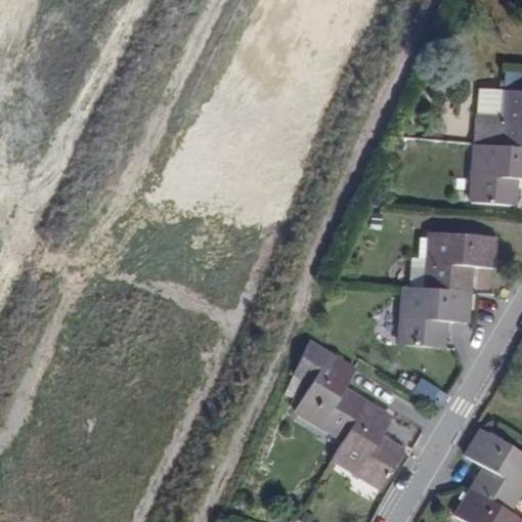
[(498,114),(501,89),(478,87),(476,112),(498,114)]
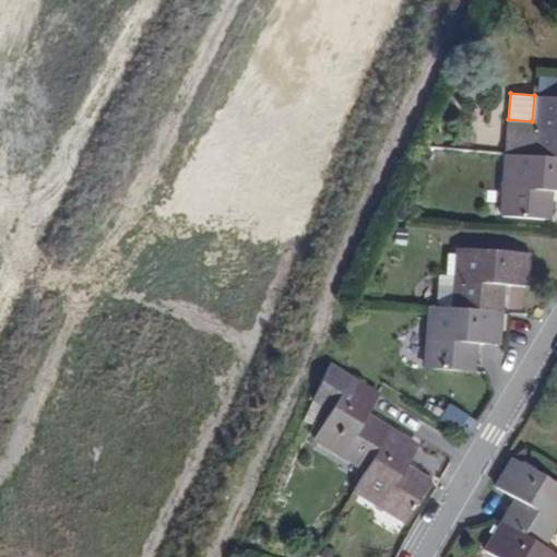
[(556,96),(534,95),(532,121),(508,119),(506,153),(501,214),(548,217),(550,189),(556,189),(556,96)]
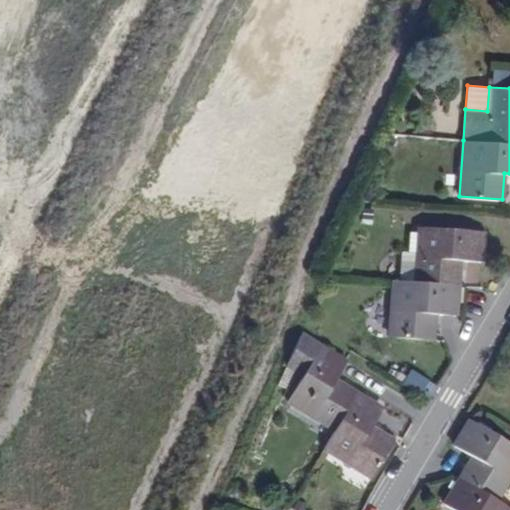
[(485,229),(419,225),(416,280),(395,279),(392,335),(432,337),(434,312),(457,314),(461,259),(483,261),(485,229)]
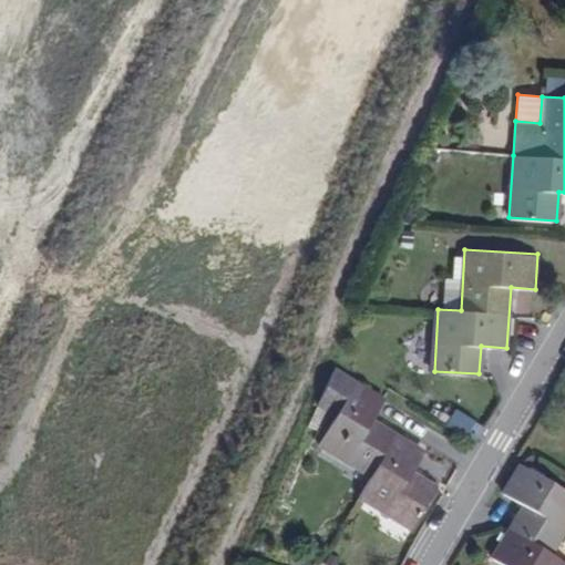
[(388,398),(338,370),(319,401),(338,412),(320,442),(372,472),(360,493),(415,525),(438,486),(413,472),(427,451),(375,421),(388,398)]
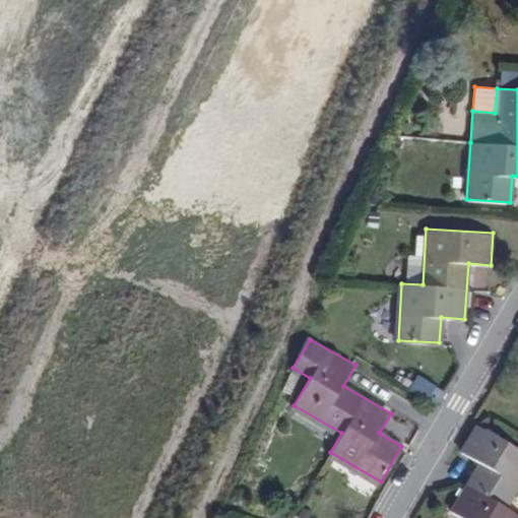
[(406,388),(434,402),(441,387),(414,373),(406,388)]
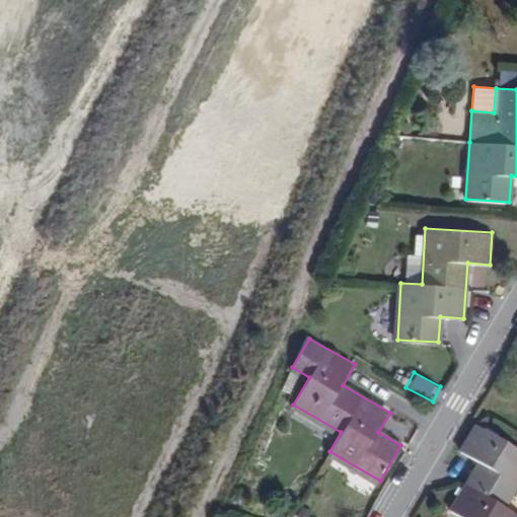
[(293,396),(302,381),(288,373),(279,387),(293,396)]
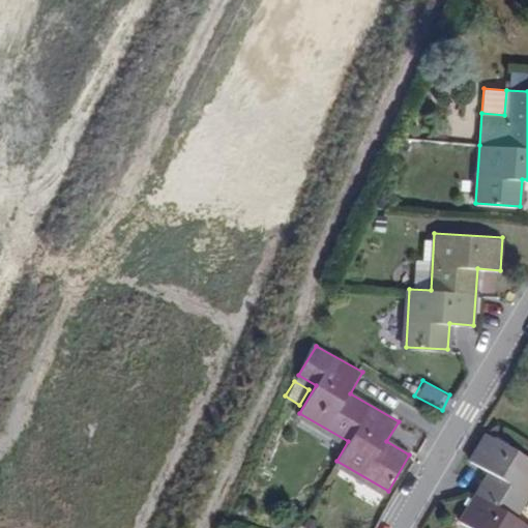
[(527,495),(527,457),(488,433),(471,461),(490,472),(461,520),(474,527),(527,527),(527,523),(516,516),(527,495)]
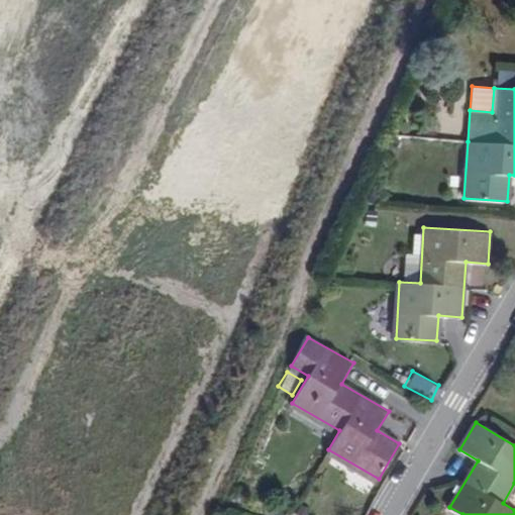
All buildings are outlined.
